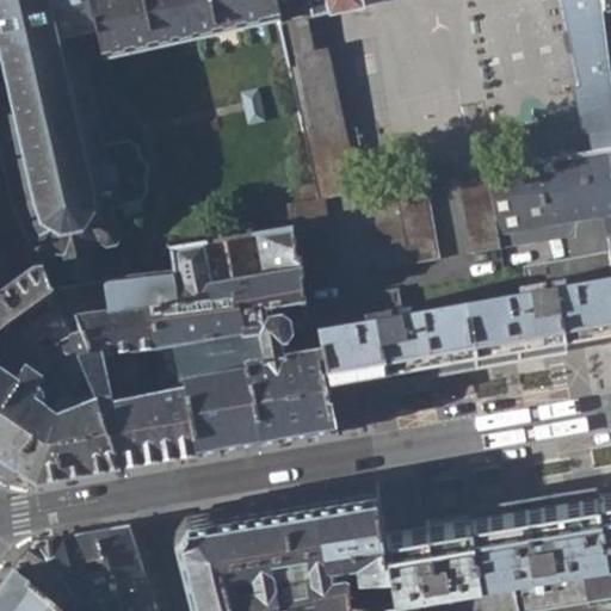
[(82,63),(67,0),(0,0),(0,160),(0,161),(12,215),(17,251),(26,241),(30,242),(25,248),(22,250),(22,252),(25,252),(25,263),(29,260),(37,266),(43,263),(44,265),(47,264),(45,260),(50,255),(50,259),(61,260),(61,257),(65,266),(62,267),(63,270),(66,270),(68,279),(74,278),(73,281),(76,282),(78,278),(87,278),(90,270),(93,271),(93,267),(91,266),(90,251),(97,246),(103,247),(103,250),(113,247),(115,250),(119,239),(122,240),(119,226),(111,226),(113,211),(119,210),(123,222),(142,217),(140,204),(147,192),(144,180),(148,174),(146,165),(140,160),(136,148),(127,141),(102,147),(82,63)]
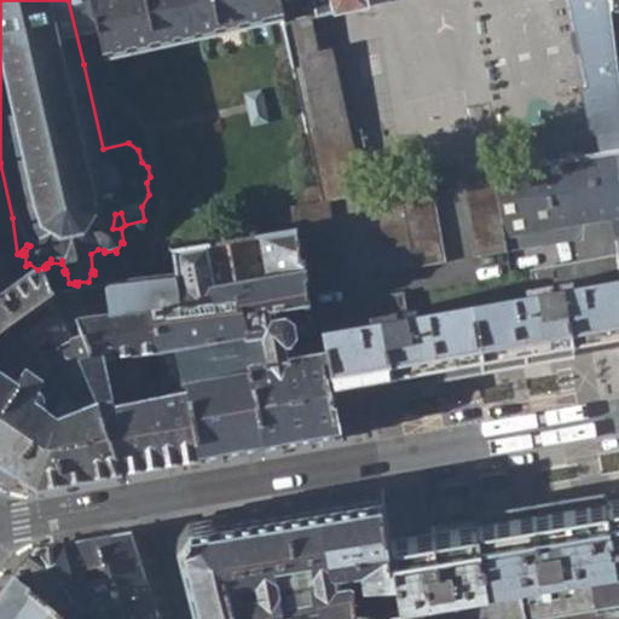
[(68,0),(84,64),(282,22),(276,0),(68,0)]
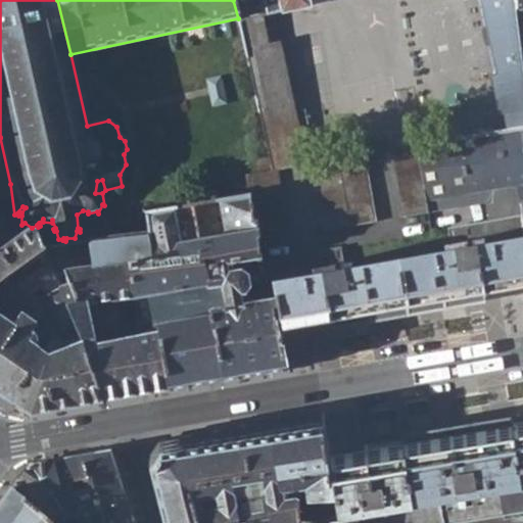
[(233,0),(238,18),(238,22),(306,7),(305,0),(473,0),(474,1),(476,0),(480,0),(495,76),(489,77),(496,115),(503,114),(506,131),(522,128),(522,65),(518,28),(516,12),(514,0),(233,0)]
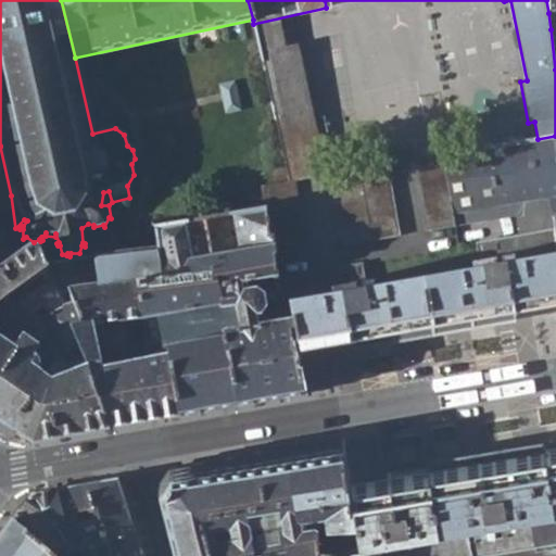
[(555,0),(546,0),(548,13),(555,12),(555,0)]
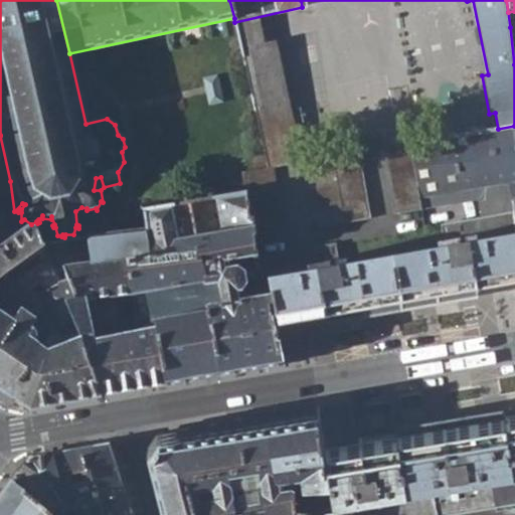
[(271,168),(295,164),(269,43),(240,50),(267,169),(271,168)]
